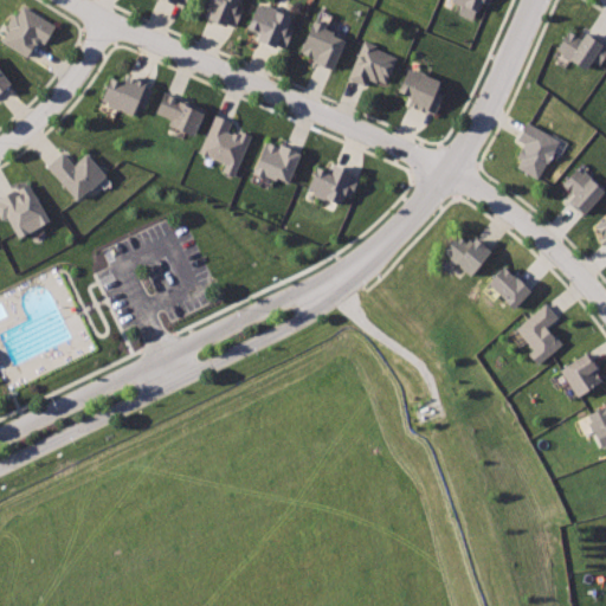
[(245,0),(202,0),(201,4),(212,11),(211,18),(234,28),(247,1),(245,0)]
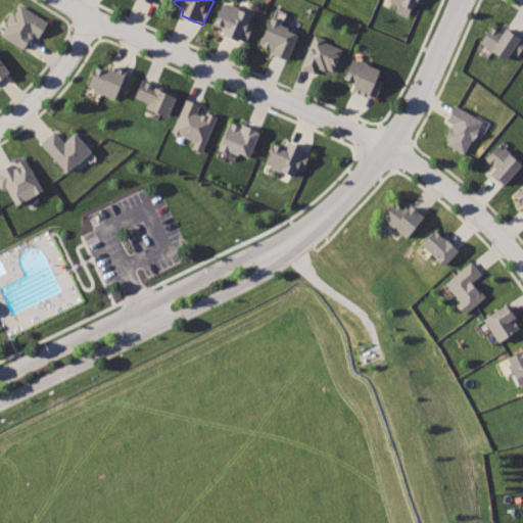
[(388,0),(413,11),(418,2),(422,3),(423,0),(388,0)]
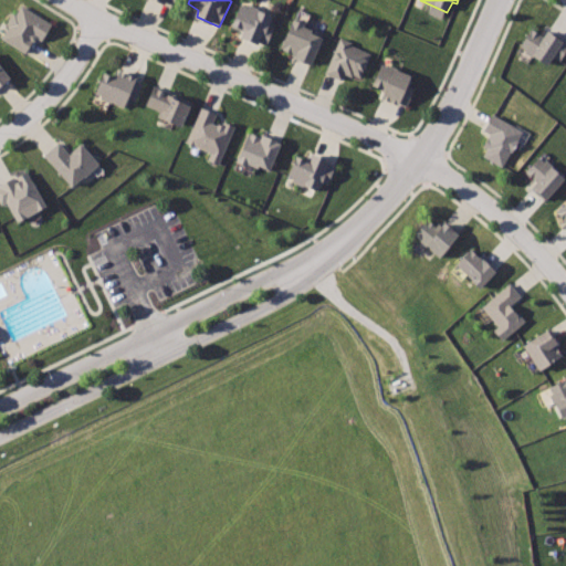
[(241,2),(233,25),(245,30),(243,37),(265,46),(278,17),(241,2)]
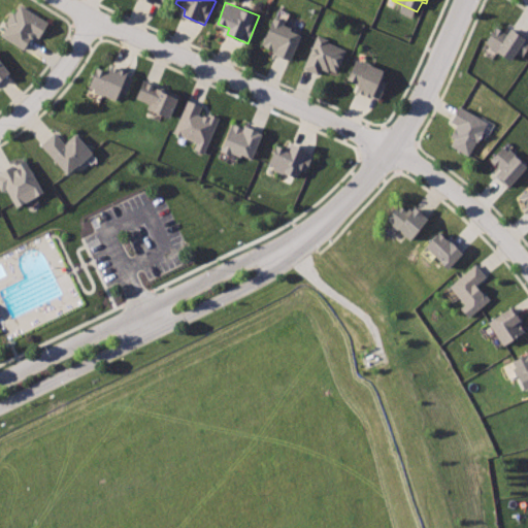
[(20,6),(1,33),(23,50),(34,35),(40,38),(50,26),(20,6)]
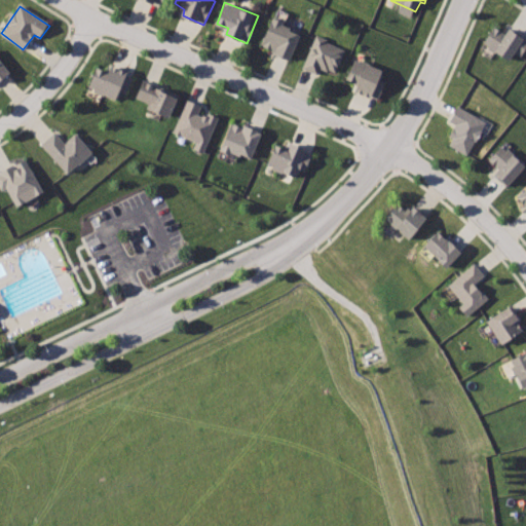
[(273,16),(260,46),(290,59),(299,35),(280,26),(283,21),(273,16)]
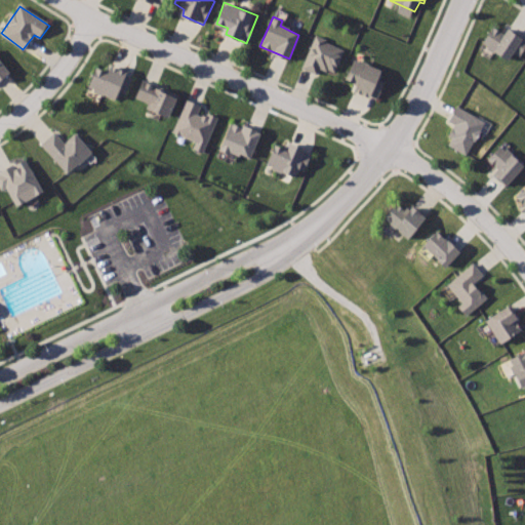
[(494,27),(482,45),(509,62),(514,55),(519,59),(524,50),(524,37),(509,29),(506,34),(494,27)]
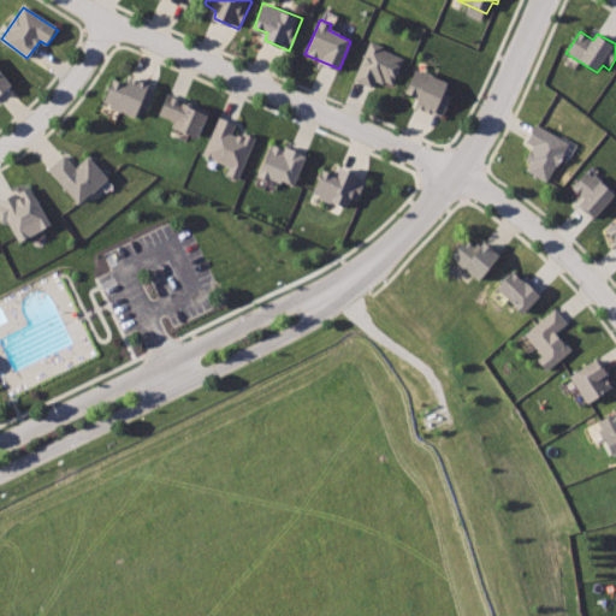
[(369,41),(353,82),(372,90),(377,80),(392,86),(401,63),(378,54),(381,46),(369,41)]
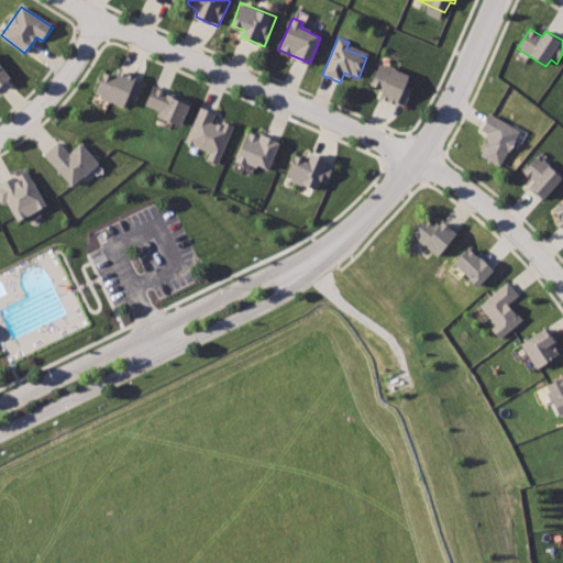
[(0,61),(0,79),(9,72),(0,61)]
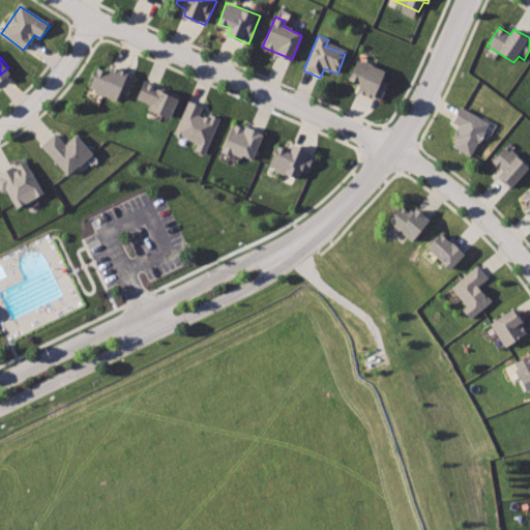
[(357,60),(350,81),(361,85),(360,92),(381,101),(391,75),(357,60)]
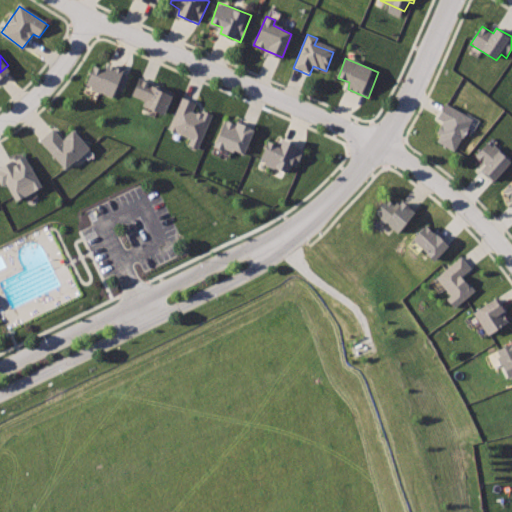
[(95,64),(87,87),(114,99),(117,90),(123,92),(131,74),(108,64),(106,68),(95,64)]
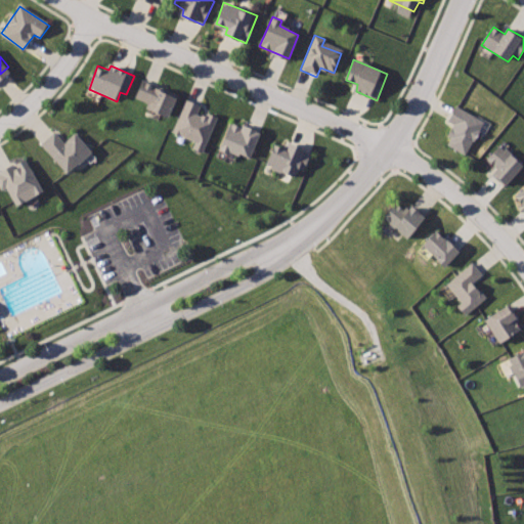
[(143,81),(179,95),(170,118),(147,110),(149,104),(136,98),(143,81)]
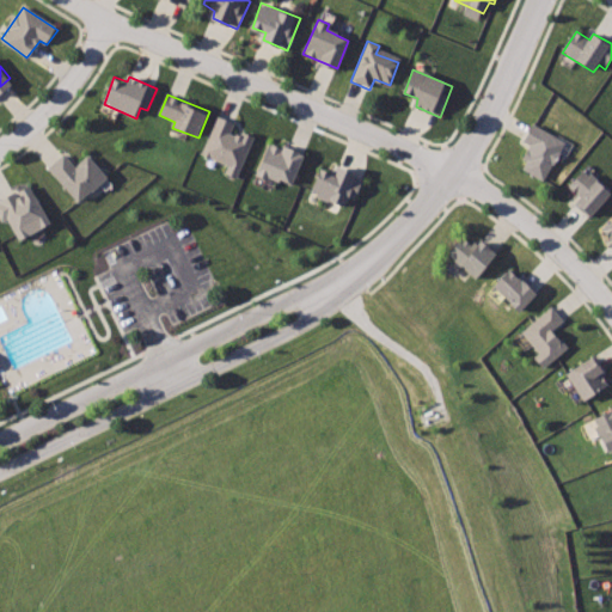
[(215,116),(236,123),(234,128),(254,136),(240,171),(201,154),(215,116)]
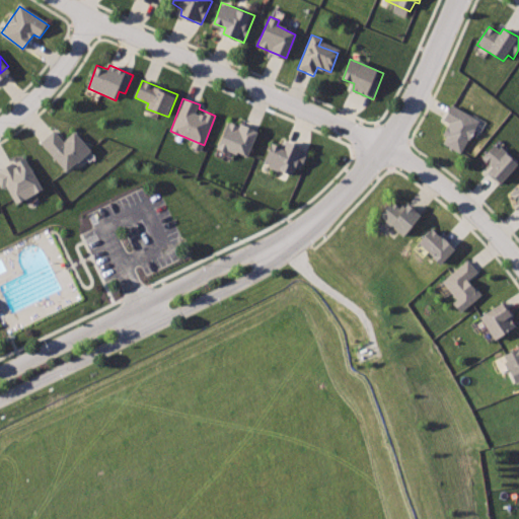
[(452,104),(445,119),(450,122),(441,141),(462,153),(480,122),(452,104)]
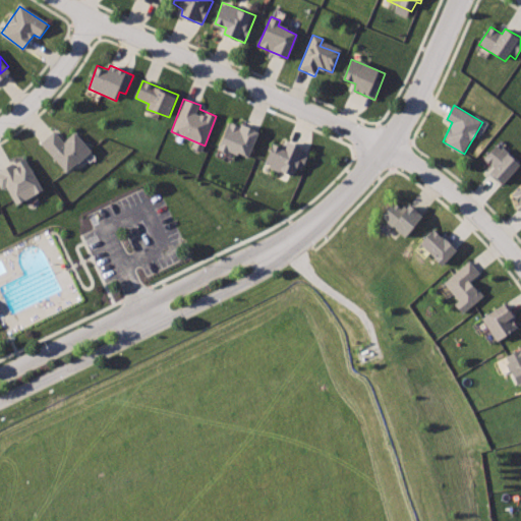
[(230,121),(220,148),(239,157),(239,153),(250,157),(259,132),(230,121)]
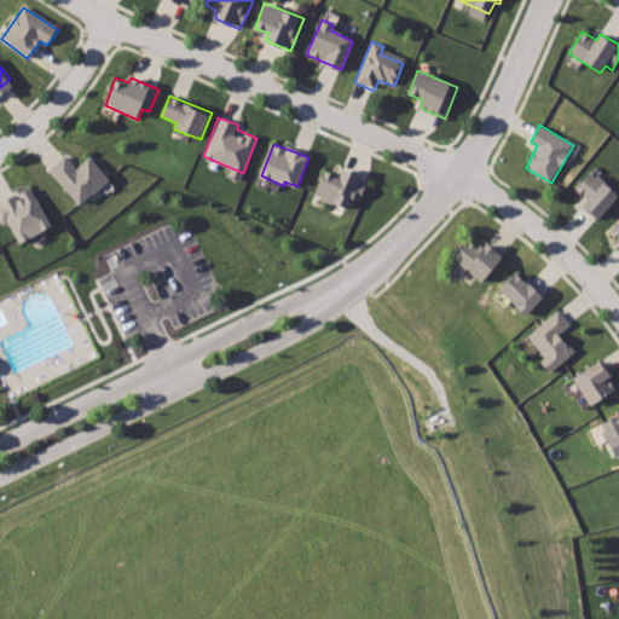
[(64,156),(50,169),(81,204),(109,179),(90,156),(76,169),(64,156)]
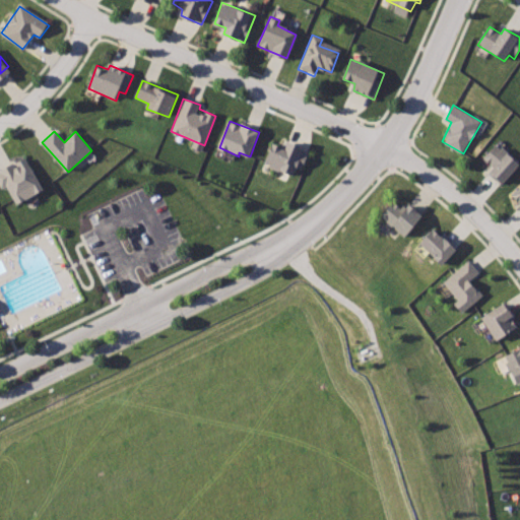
[(273,141),(265,163),(293,175),(296,167),(302,170),(310,151),(287,141),(285,147),(273,141)]
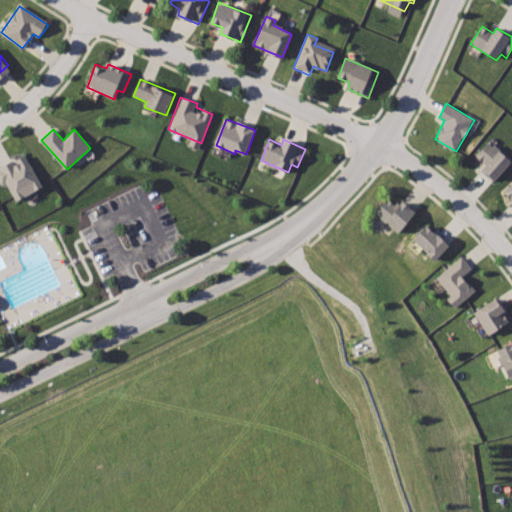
[(511,159),(490,141),(477,157),(486,165),(482,169),(495,180),(511,159)]
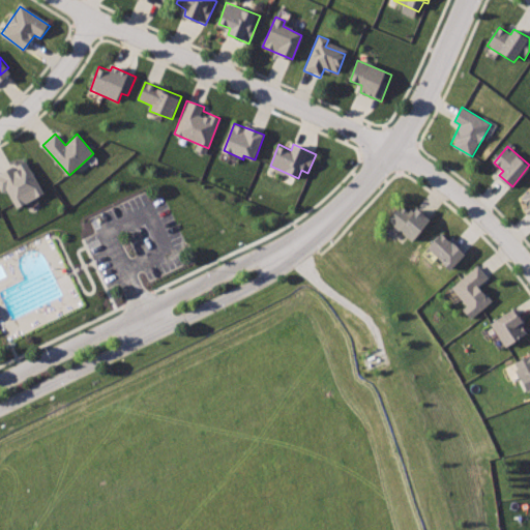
[(26,162),(0,174),(0,189),(1,193),(6,190),(16,208),(45,195),(26,162)]
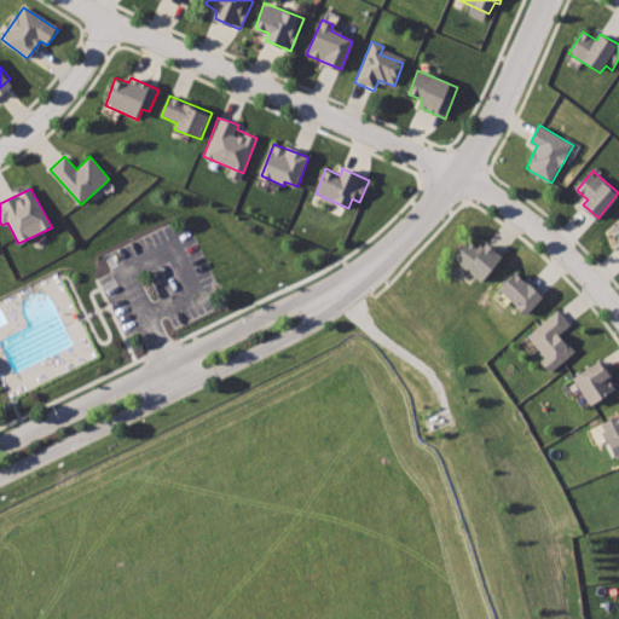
[(618,218),(606,232),(618,244),(618,218)]
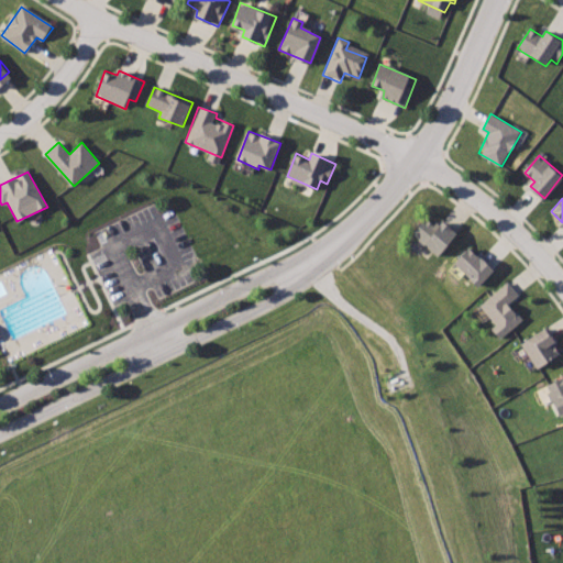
[(423,218),(412,232),(440,256),(459,234),(442,219),(435,228),(423,218)]
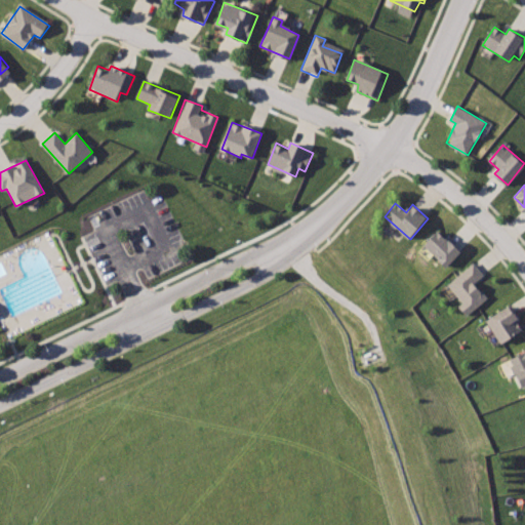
[(438,230),(426,245),(447,265),(460,249),(438,230)]
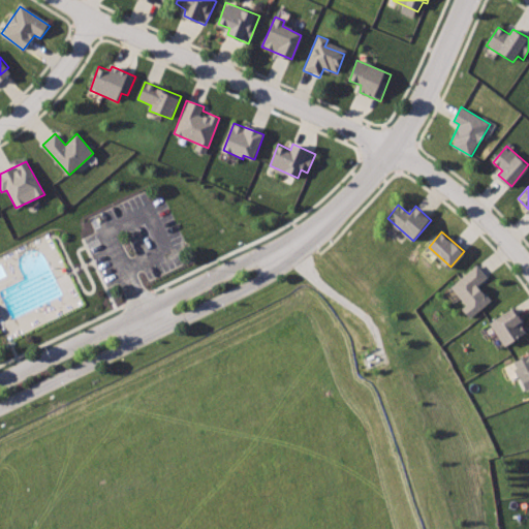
[(476,263),(452,285),(466,305),(462,307),(469,317),(493,301),(478,285),(488,277),(476,263)]
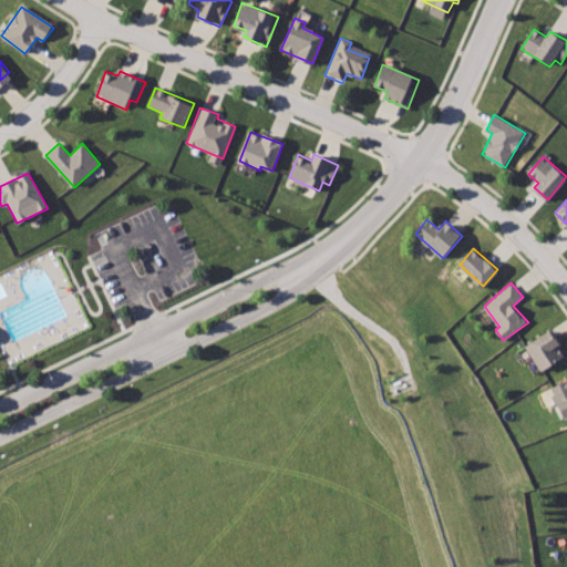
[(549,329),(526,346),(543,370),(558,361),(554,352),(562,348),(549,329)]
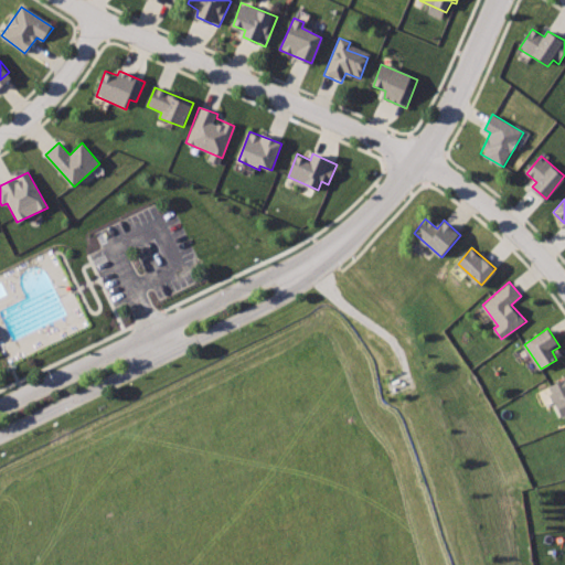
[(564,380),(546,390),(562,419),(564,417),(564,380)]
